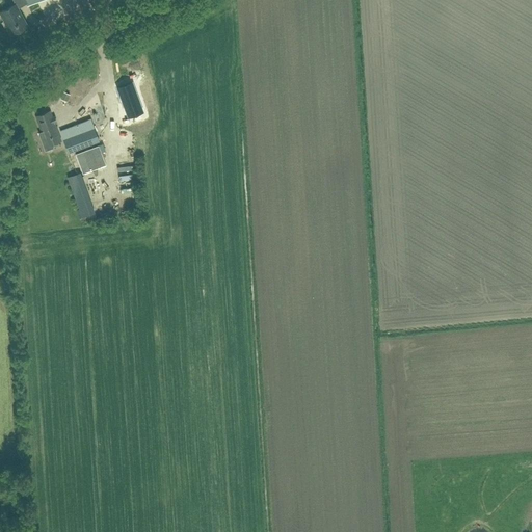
[(26,4),(33,0),(12,0),(15,2),(0,9),(0,14),(10,33),(27,24),(18,7),(25,3),(26,4)]
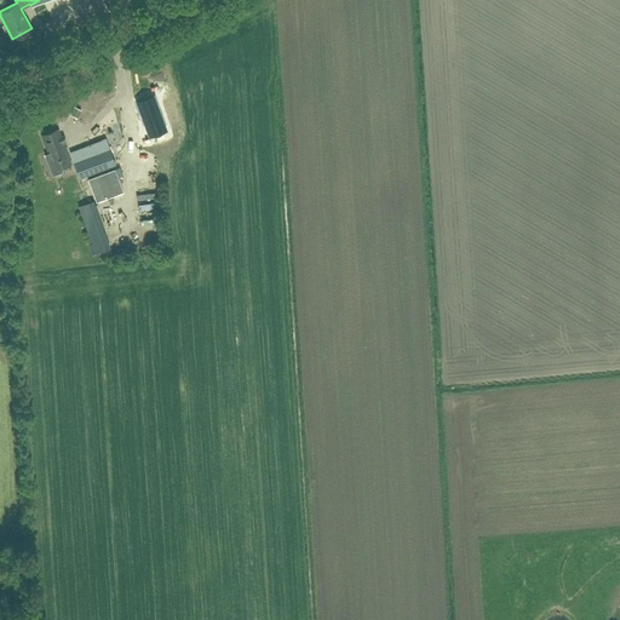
[(104,0),(112,13),(136,0),(104,0)]
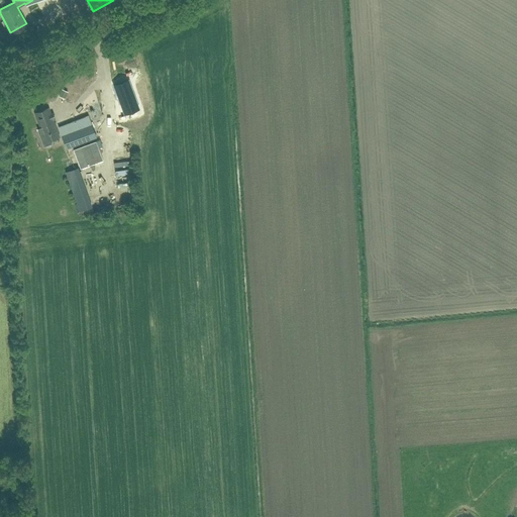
[(123,113),(138,107),(128,80),(113,85),(123,113)]
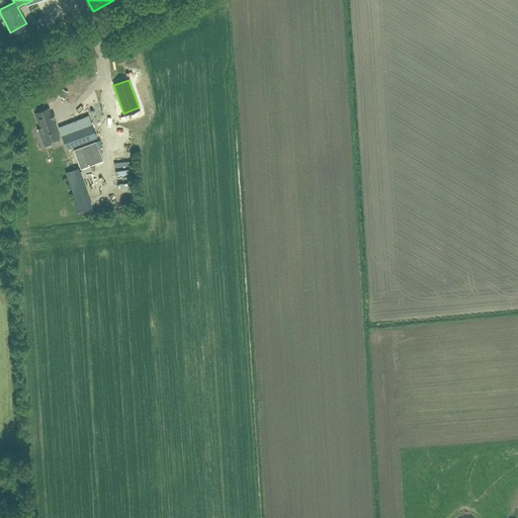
[(62,88),(59,94),(65,97),(68,90),(62,88)]
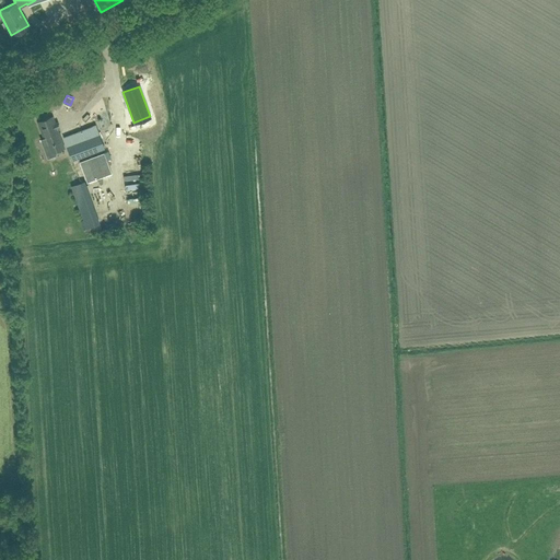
[(51,115),(36,120),(43,137),(39,138),(46,156),(54,153),(53,150),(63,147),(51,115)]
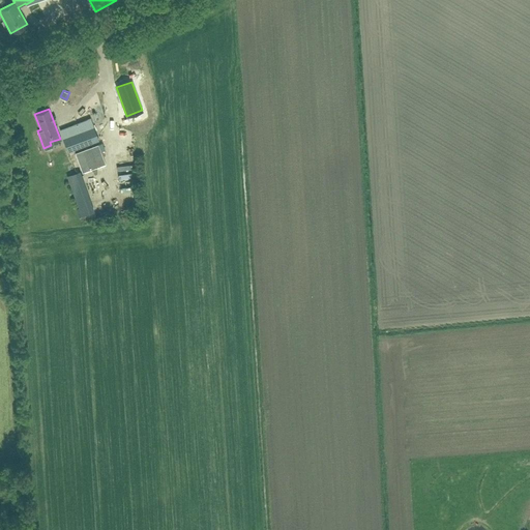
[(66,150),(97,139),(89,117),(76,122),(79,131),(62,138),(66,150)]
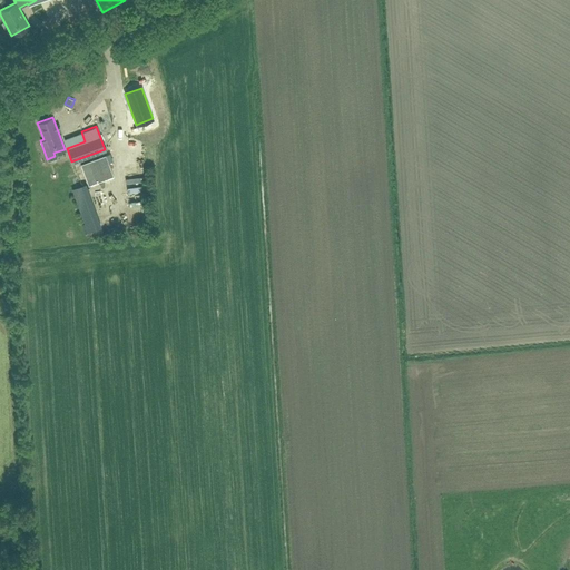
[(112,161),(109,154),(80,164),(88,186),(112,176),(108,163),(112,161)]
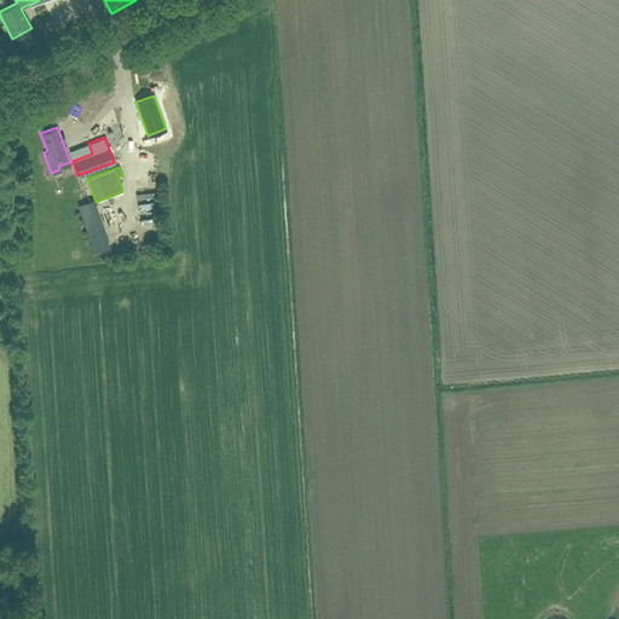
[(77,206),(91,242),(87,244),(91,254),(94,253),(110,247),(92,200),(77,206)]
